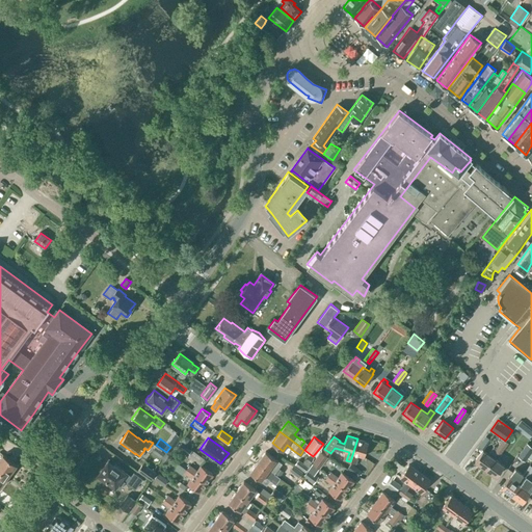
[(368,443),(357,439),(350,461),(355,463),(357,455),(364,457),(368,443)]
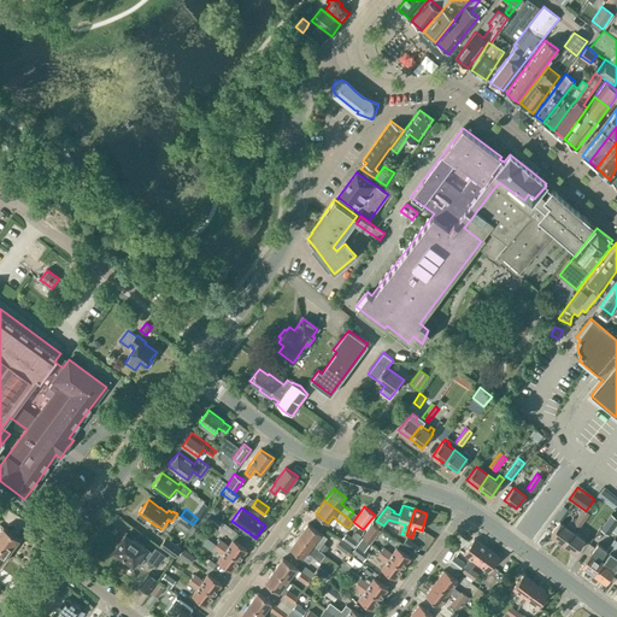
[(573,522),(576,524),(586,511),(583,509),(573,522)]
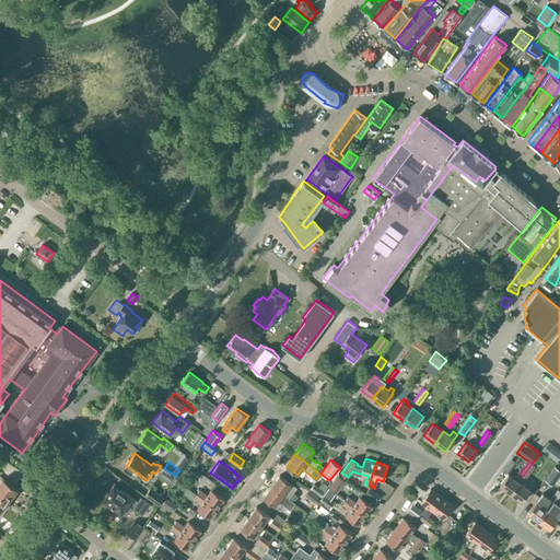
[(535,466),(532,464),(523,476),(526,478),(535,466)]
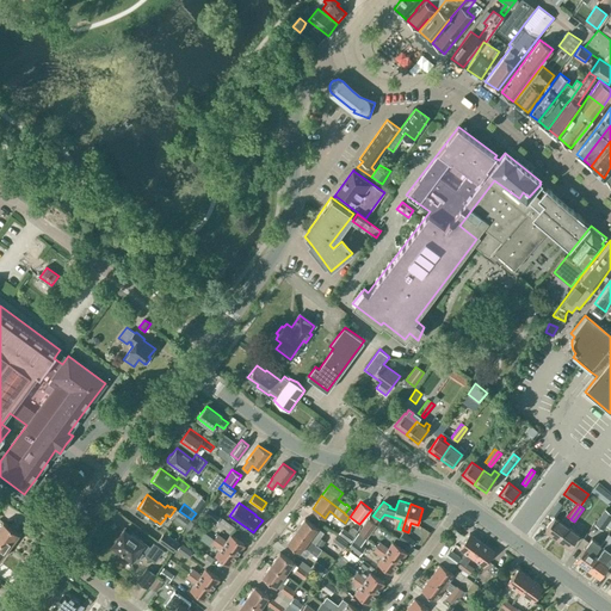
[(221,517),(209,508),(204,516),(216,524),(221,517)]
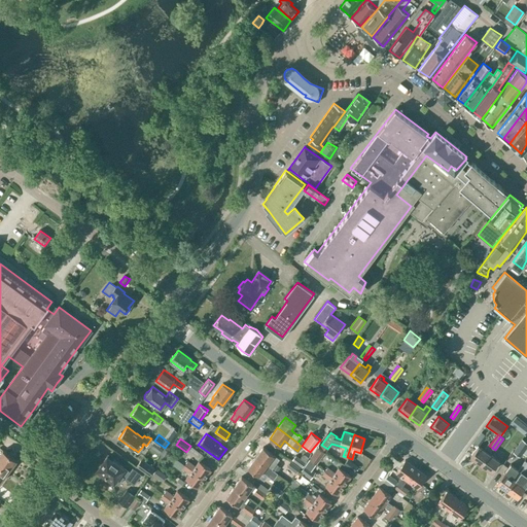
[(526,447),(526,442),(522,438),(513,452),(520,457),(526,447)]
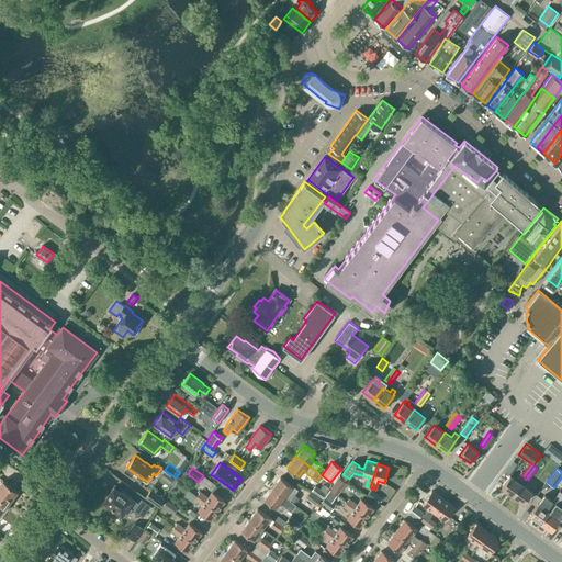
[(171,475),(164,470),(159,475),(167,481),(171,475)]
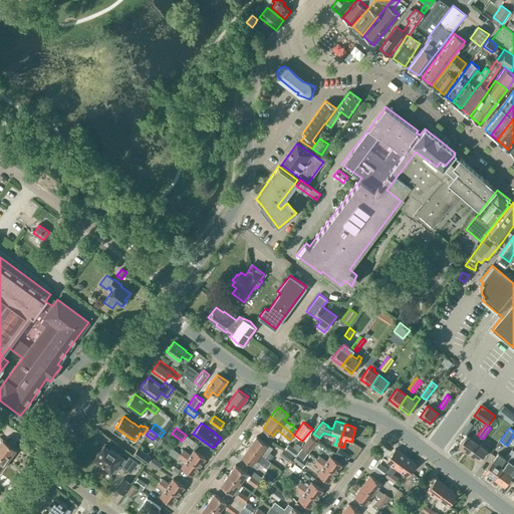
[(504,435),(498,431),(491,442),(496,446),(504,435)]
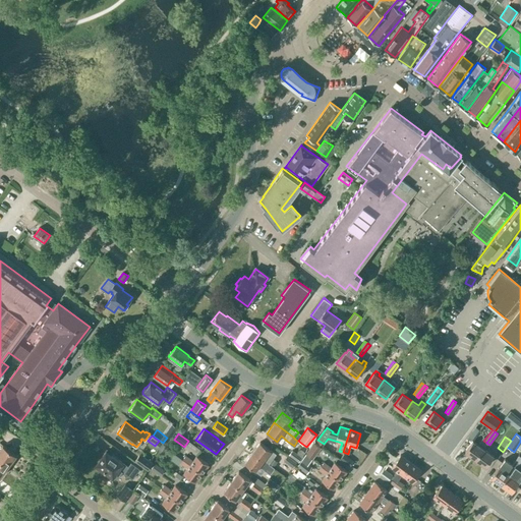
[(475,459),(483,448),(473,441),(465,451),(475,459)]
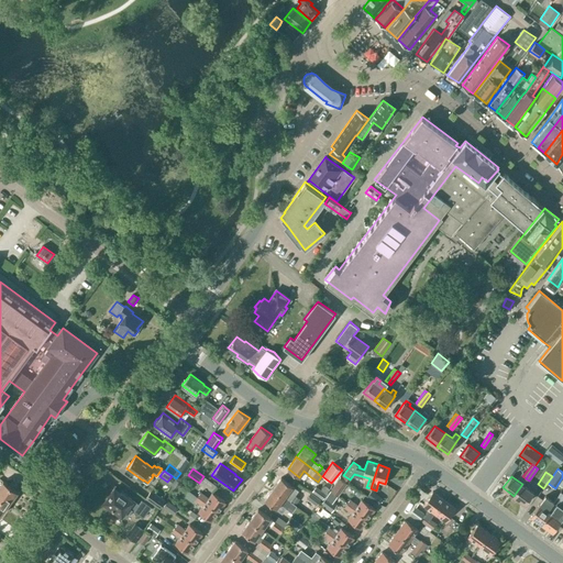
[(298,490),(280,477),(273,488),(295,505),(300,498),(295,495),(298,490)]
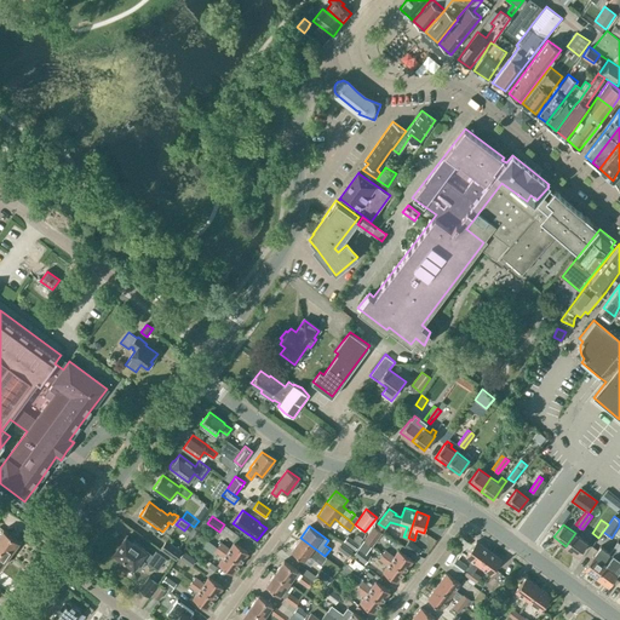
[(383,532),(374,526),(363,540),(372,546),(383,532)]
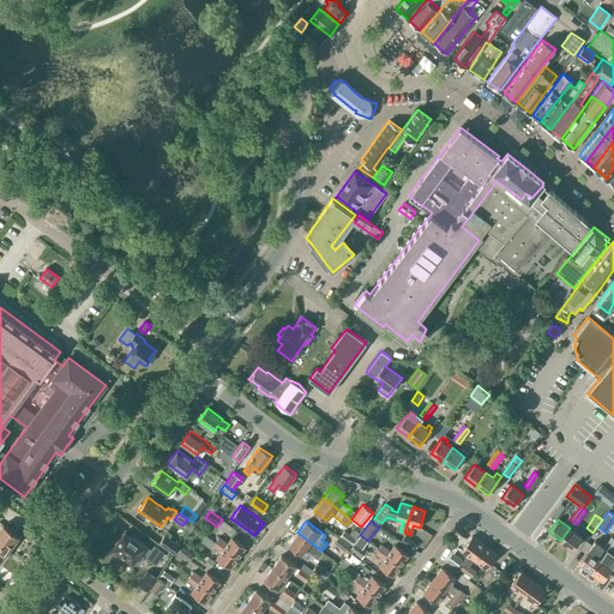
[(0,529),(0,542),(10,549),(19,536),(4,524),(0,529)]
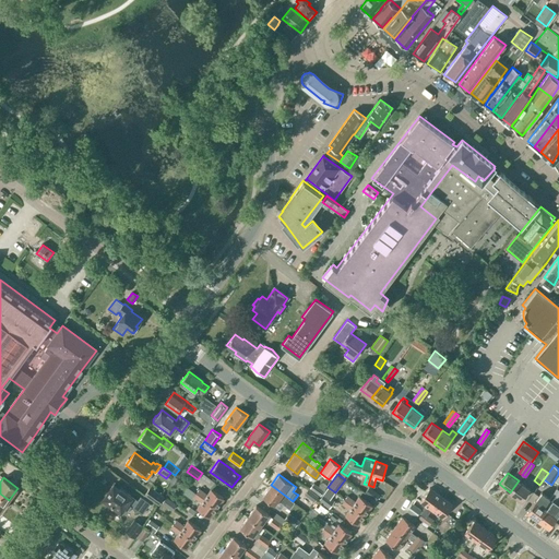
[(519,480),(510,492),(521,500),(530,489),(519,480)]
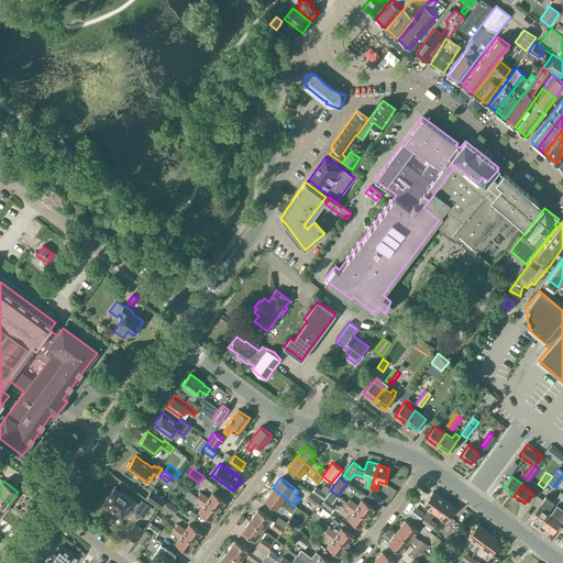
[(316,486),(311,492),(322,499),(327,494),(316,486)]
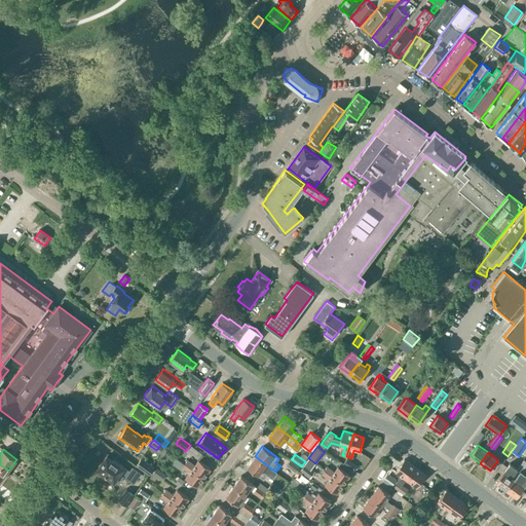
[(128,472),(107,455),(98,468),(108,476),(107,478),(110,481),(113,480),(118,484),(123,476),(134,484),(141,474),(133,467),(128,472)]
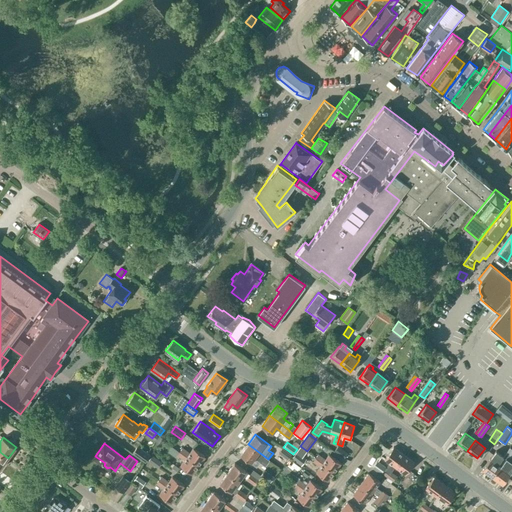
[(268,459),(248,444),(241,454),(257,466),(260,461),(265,465),(269,460),(268,459)]
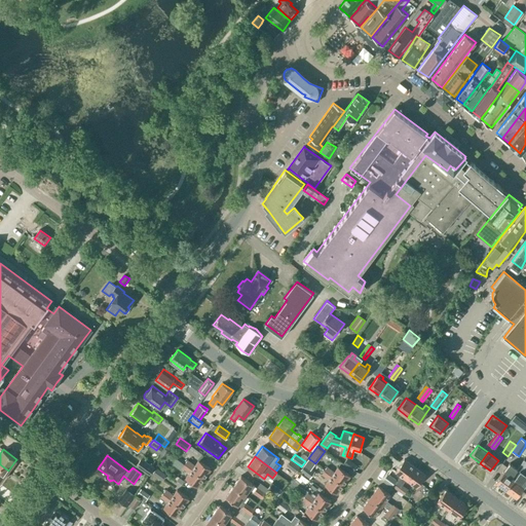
[(154,467),(141,458),(136,464),(149,475),(154,467)]
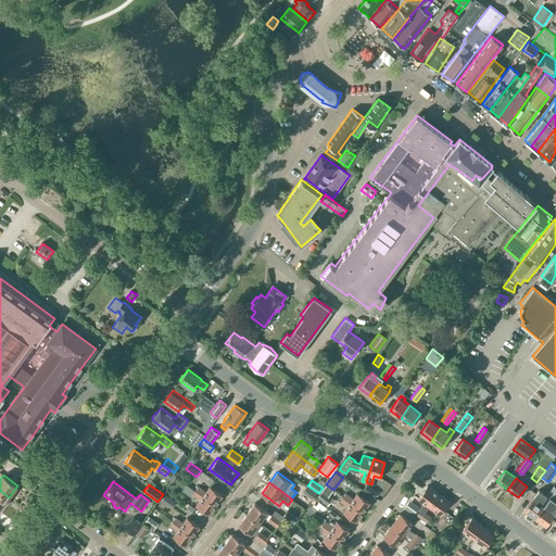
[(378,492),(367,484),(363,490),(374,498),(378,492)]
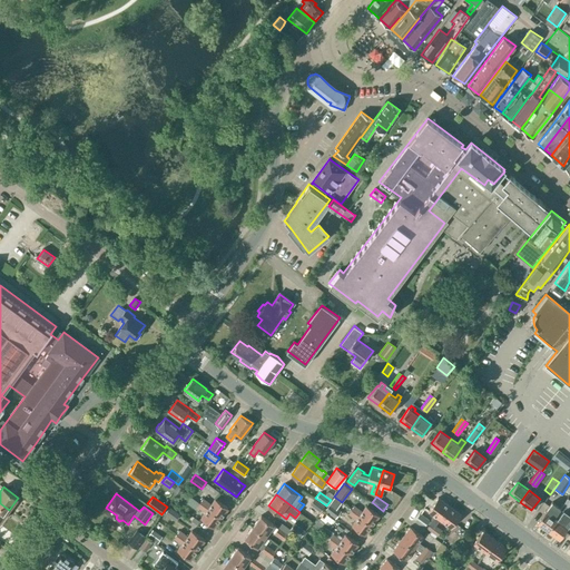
[(204,499),(200,502),(222,518),(228,508),(215,498),(210,504),(204,499)]
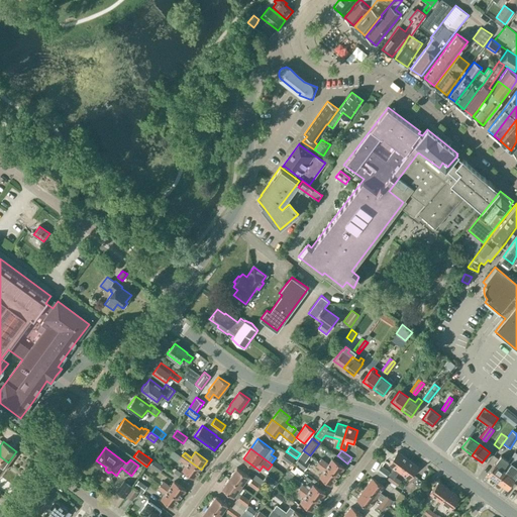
[(296,458),(286,451),(282,457),(292,464),(296,458)]
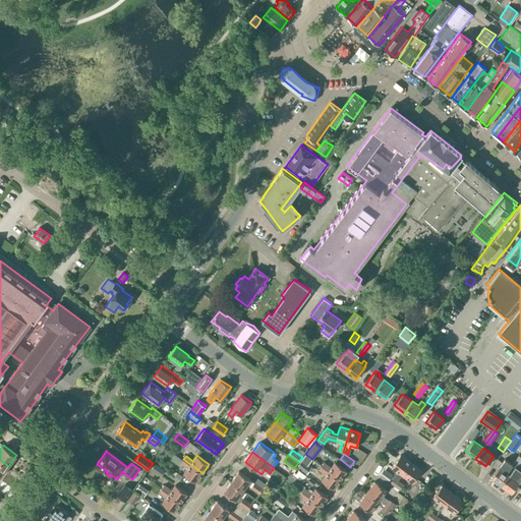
[(411,462),(400,455),(391,467),(396,470),(392,475),(389,480),(395,484),(399,479),(402,474),(411,462)]
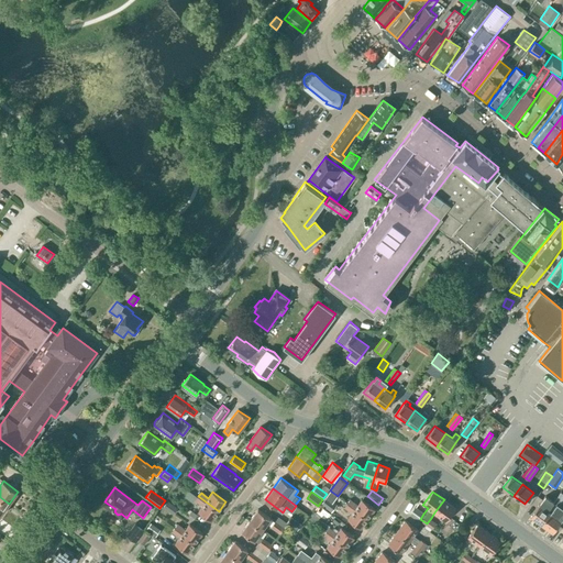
[(530,516),(541,523),(562,494),(560,492),(553,501),(545,496),(530,516)]
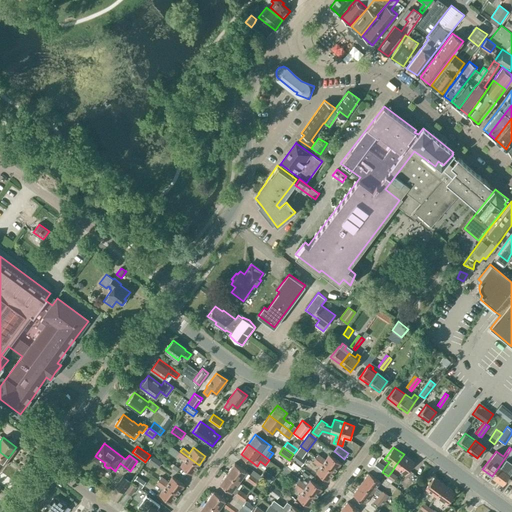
[(511,454),(511,449),(492,476),(503,483),(510,473),(500,465),(504,460),(506,462),(511,454)]
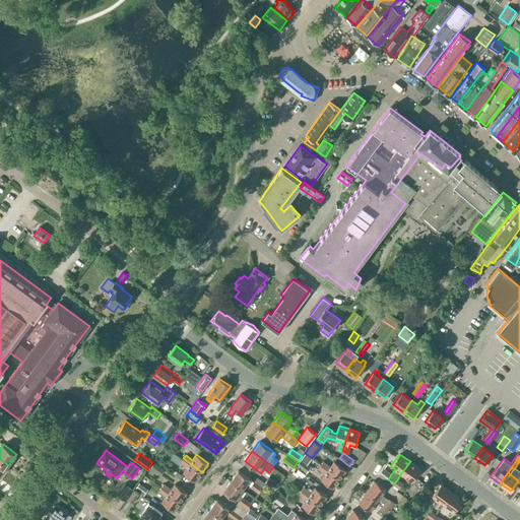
[(195,481),(202,472),(183,458),(180,462),(187,467),(184,472),(195,481)]
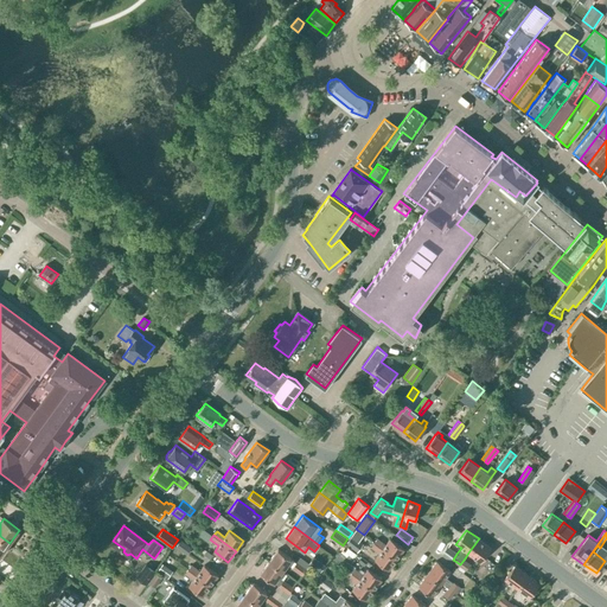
[(364,543),(352,535),(345,543),(357,553),(364,543)]
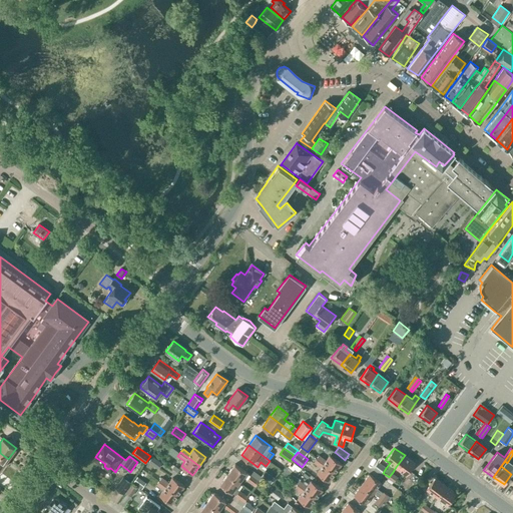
[(320,455),(317,459),(335,472),(342,463),(330,455),(326,460),(320,455)]
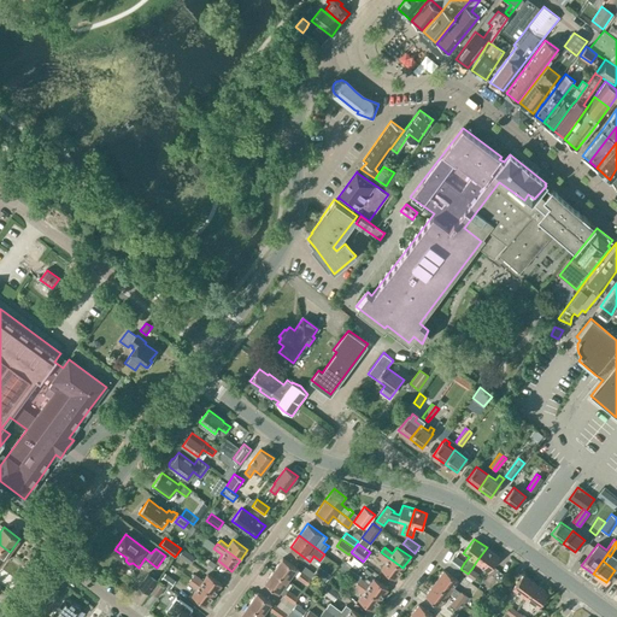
[(499,557),(487,547),(476,562),(488,571),(499,557)]
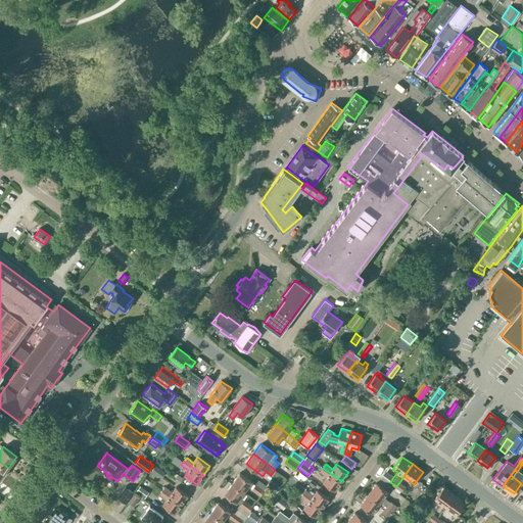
[(164,472),(155,465),(152,470),(161,477),(164,472)]
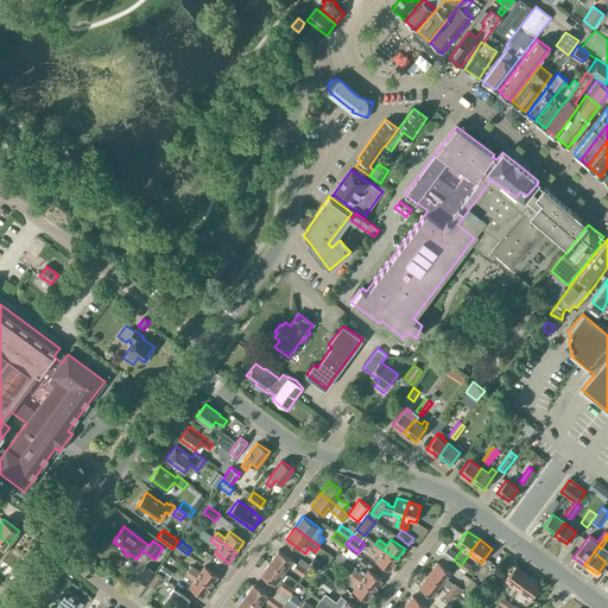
[(390,570),(397,559),(375,544),(372,548),(380,553),(375,559),(390,570)]
